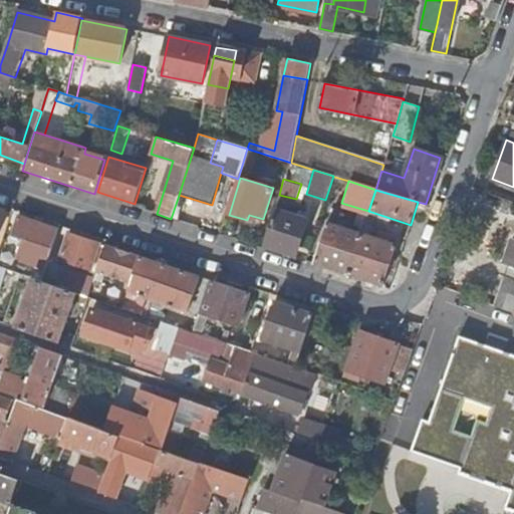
[(312,207),(280,196),(276,209),(308,219),(312,207)]
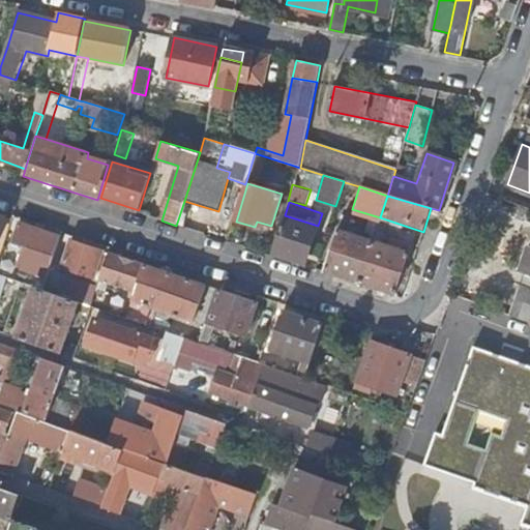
[(285,215),(273,254),(290,259),(294,247),(310,253),(318,226),(285,215)]
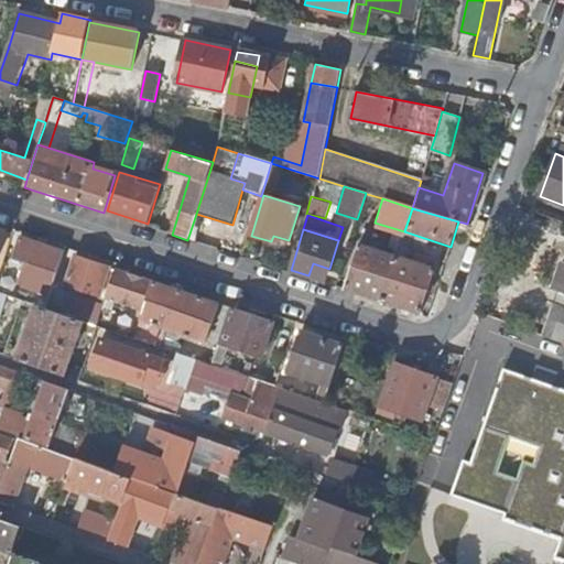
[(51,296),(65,253),(21,238),(14,260),(31,266),(23,288),(51,296)]
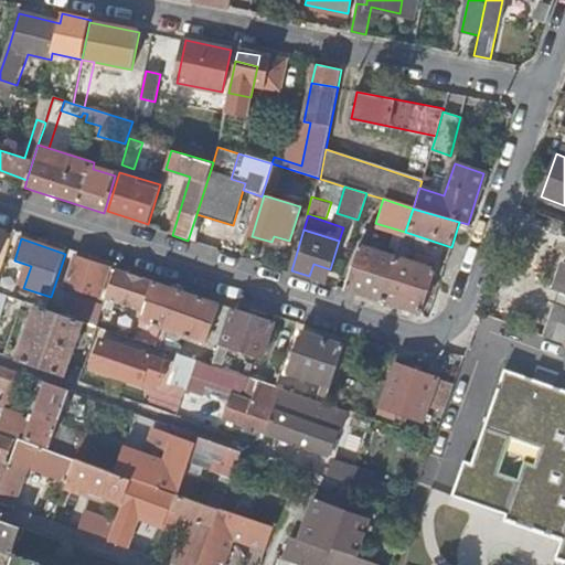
[(348,289),(384,301),(397,258),(361,245),(348,289)]
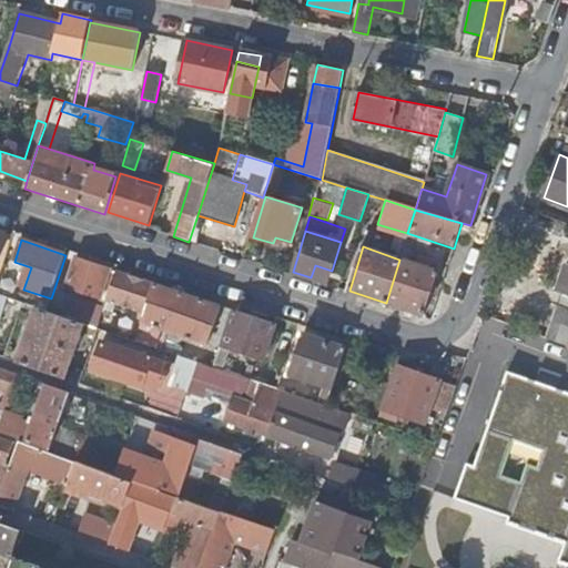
[(111,270),(77,259),(67,286),(101,297),(111,270)]
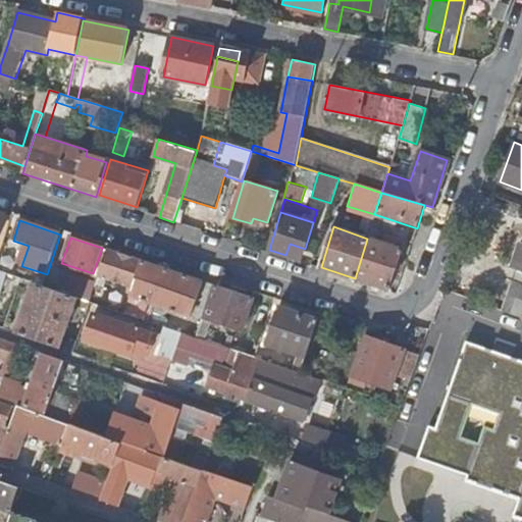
[(517,266),(501,311),(521,318),(521,238),(512,264),(517,266)]
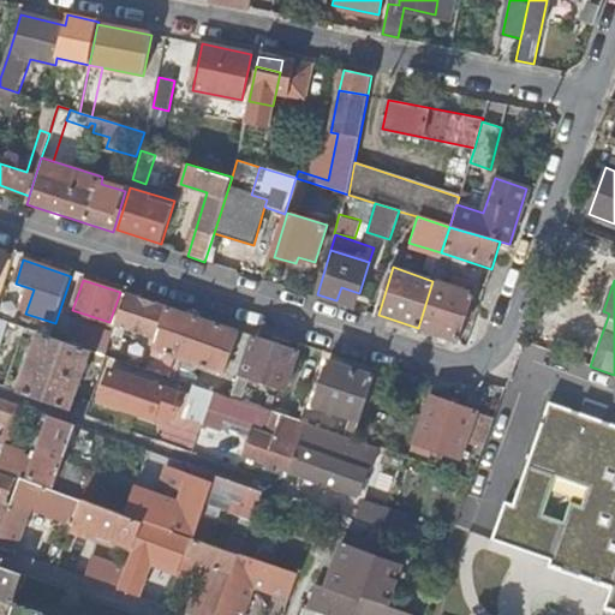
[(433,281),(418,328),(459,341),(473,294),(433,281)]
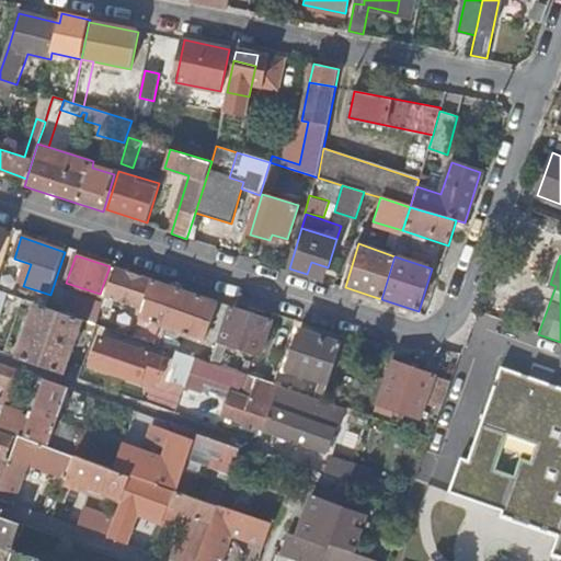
[(152,281),(153,279),(115,267),(105,295),(115,298),(144,308),(152,281)]
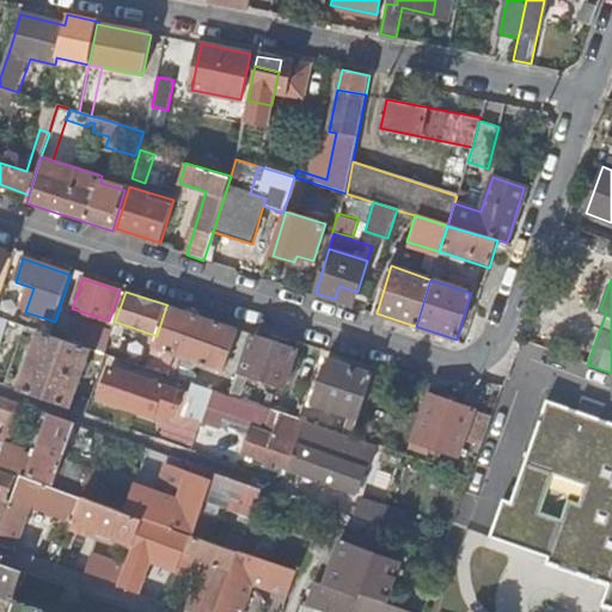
[(0,317),(8,320),(14,305),(0,300),(0,317)]
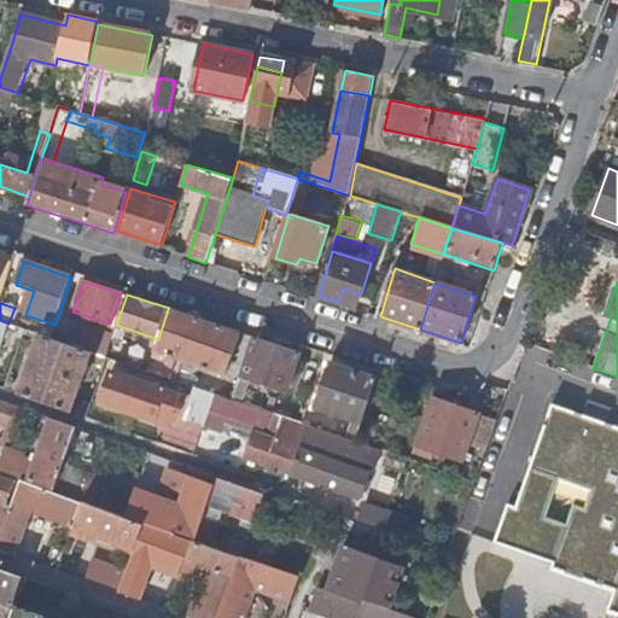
[(158,339),(147,371),(191,385),(198,365),(225,374),(239,333),(168,309),(158,339)]
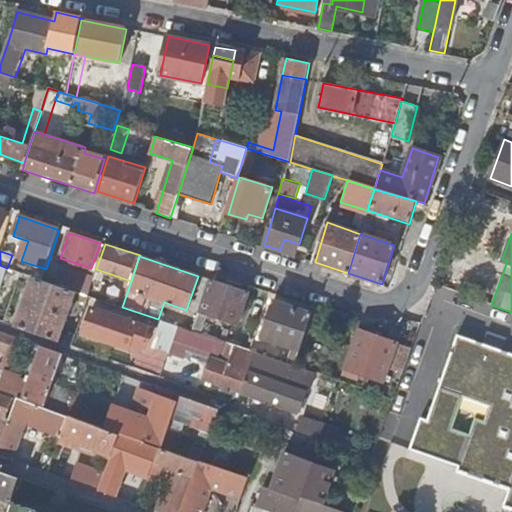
[(36,278),(35,278),(18,327),(58,342),(72,297),(86,302),(88,296),(87,296),(85,295),(74,291),(70,290),(42,280),(36,278)]
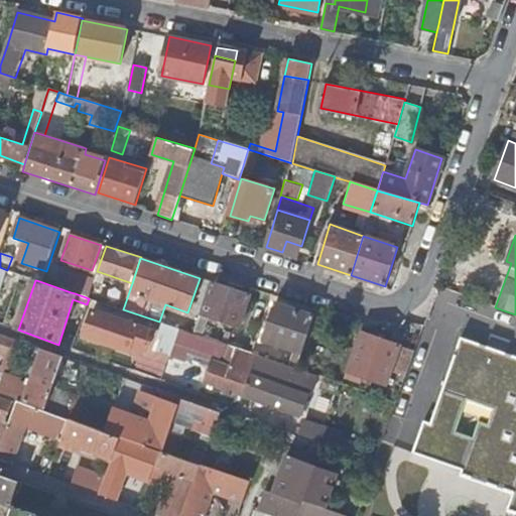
[(250,295),(211,282),(201,314),(239,328),(250,295)]
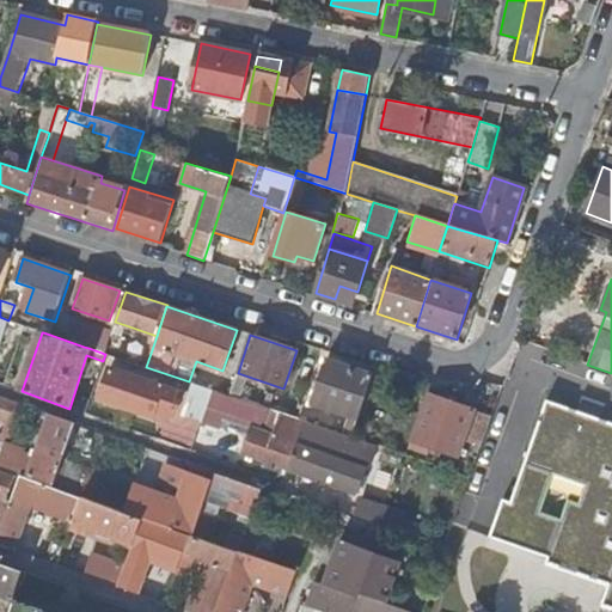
[(89,348),(102,353),(106,340),(93,336),(91,342),(89,348)]
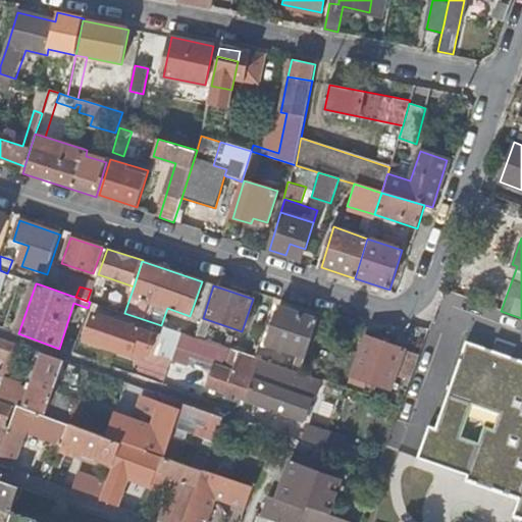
[(267,344),(306,357),(318,319),(279,306),(267,344)]
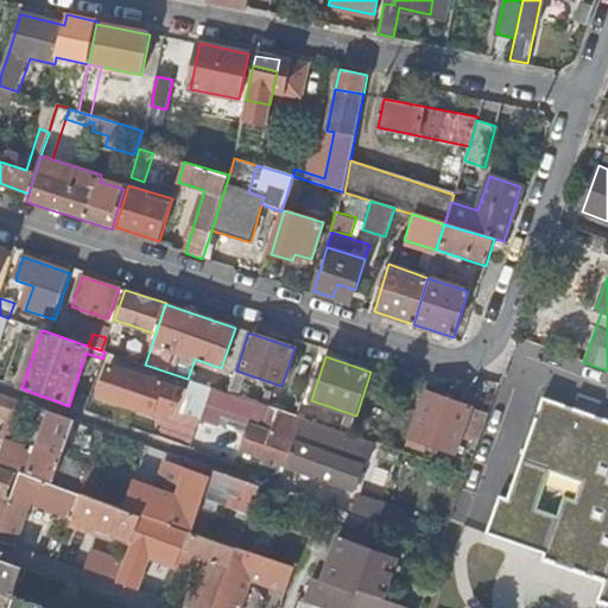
[(112,365),(101,394),(154,412),(157,406),(175,412),(183,387),(112,365)]
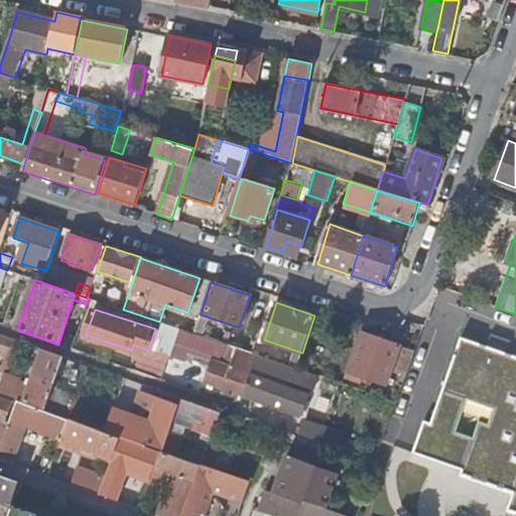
[(170,355),(179,329),(166,325),(157,352),(170,355)]
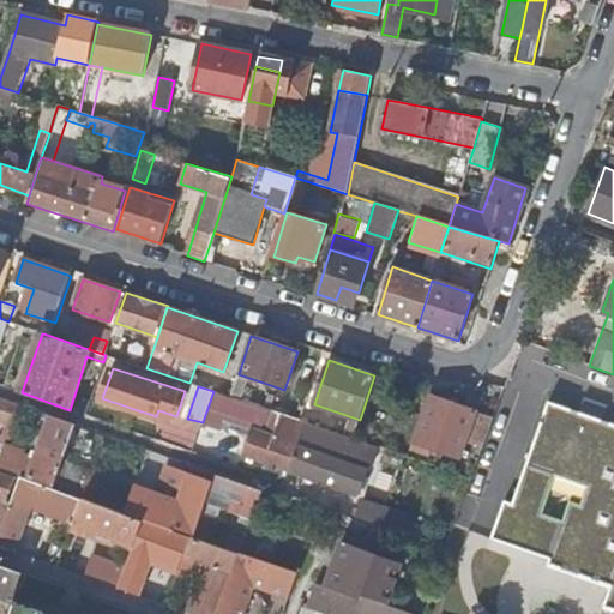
[(230,397),(245,402),(248,391),(234,386),(230,397)]
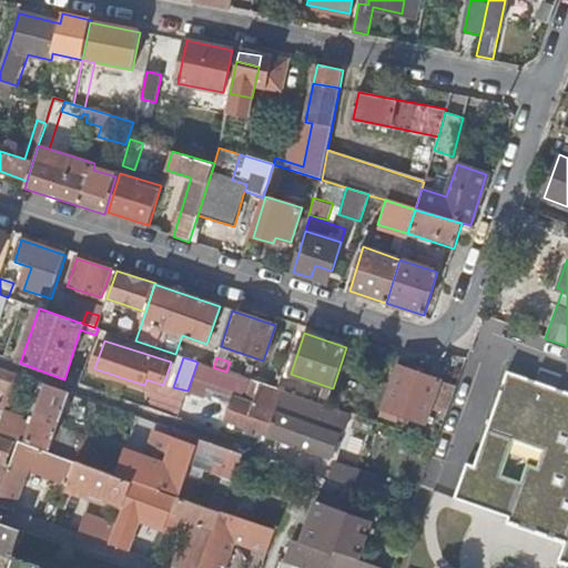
[(188,391),(188,392),(203,397),(205,393),(210,378),(213,367),(198,362),(188,391)]
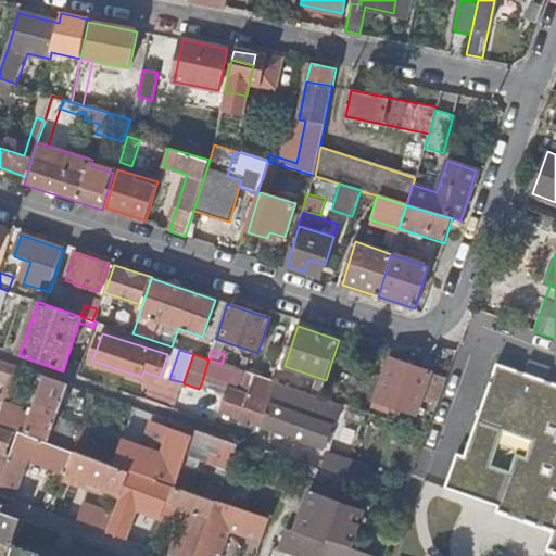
[(253,375),(277,382),(282,368),(264,362),(254,358),(250,374),(253,375)]
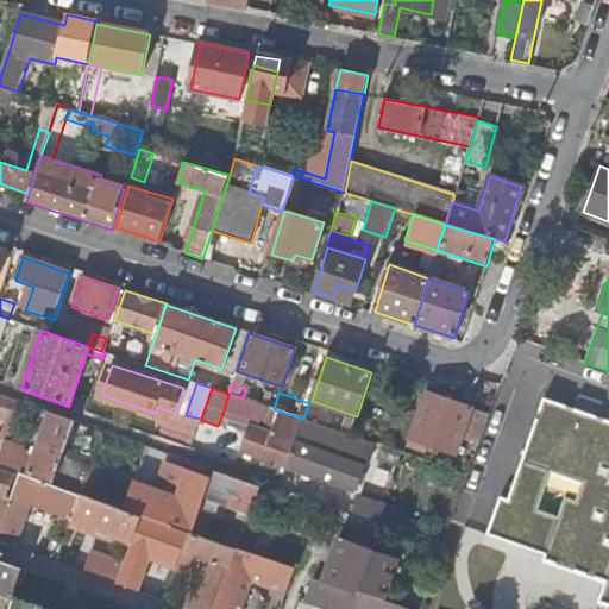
[(462,437),(479,443),(489,414),(427,393),(408,445),(426,452),(427,449),(438,453),(440,447),(457,452),(462,437)]
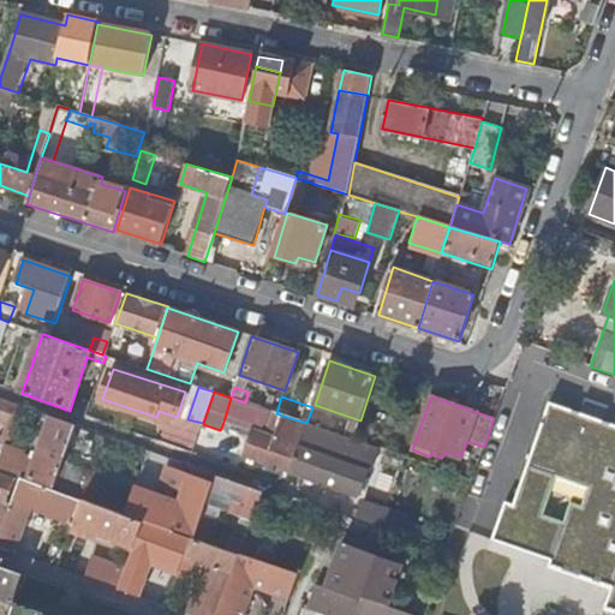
[(280,415),(276,413),(245,402),(231,398),(227,410),(242,415),(267,423),(276,425),(280,415)]
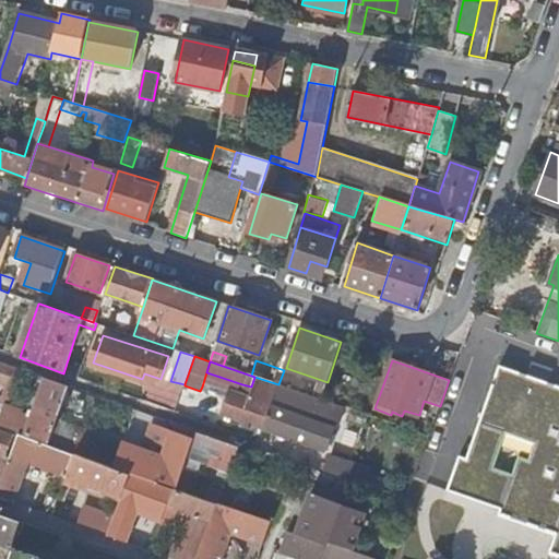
[(0,382),(7,385),(7,384),(11,385),(18,369),(16,368),(0,363),(0,382)]
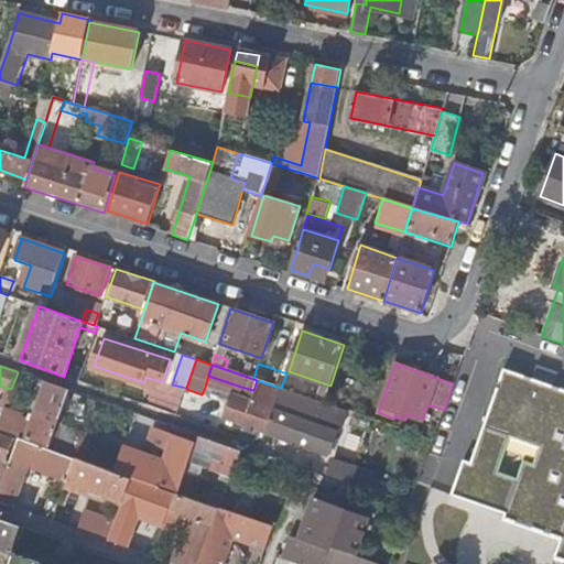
[(563,390),(505,370),(485,427),(508,435),(541,447),(534,464),(524,461),(518,480),(506,514),(505,518),(563,538),(556,555),(563,557),(563,390)]
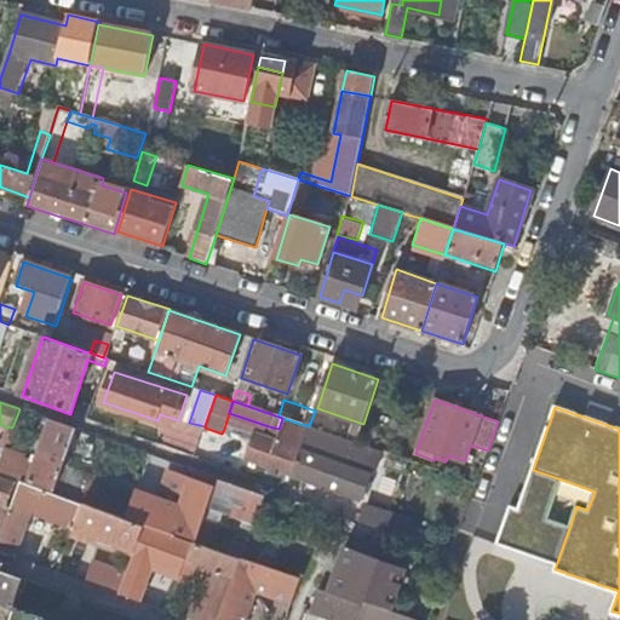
[(239,434),(244,418),(229,413),(224,429),(239,434)]
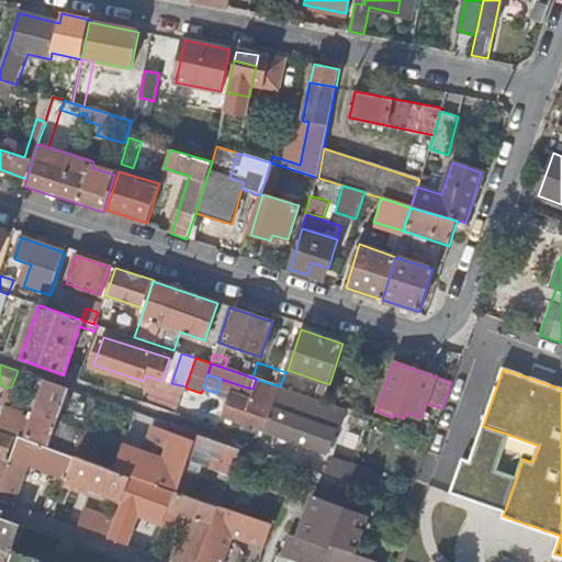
[(266,430),(267,431),(281,388),(280,386),(256,379),(253,389),(249,400),(240,396),(229,392),(222,416),(266,430)]
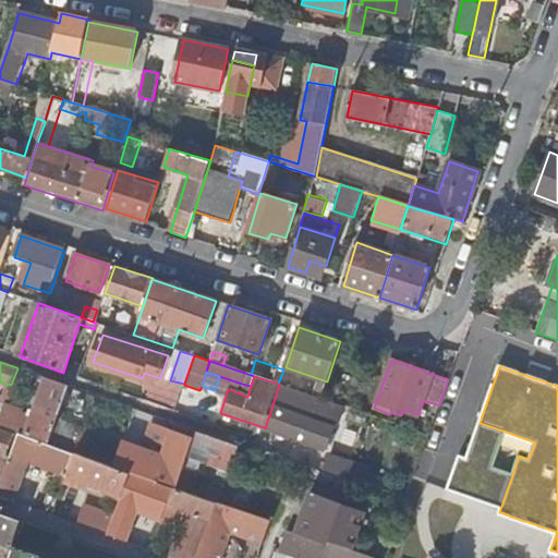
[(35,404),(60,414),(70,387),(45,378),(35,404)]
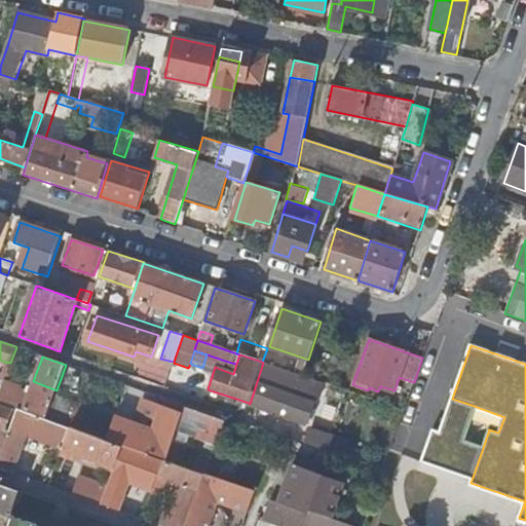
[(228,362),(225,371),(233,374),(236,364),(228,362)]
